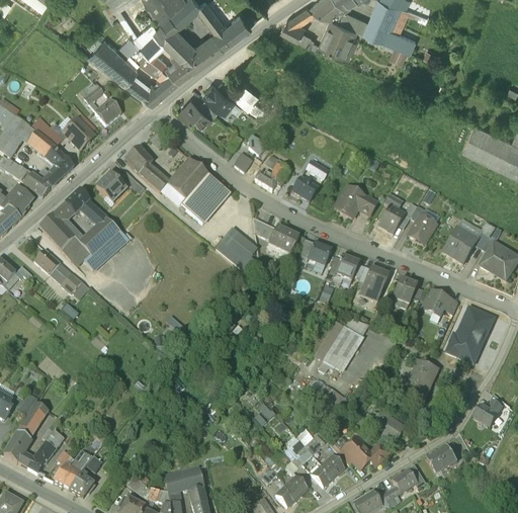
[(0,0),(0,9),(4,11),(10,0),(0,0)]
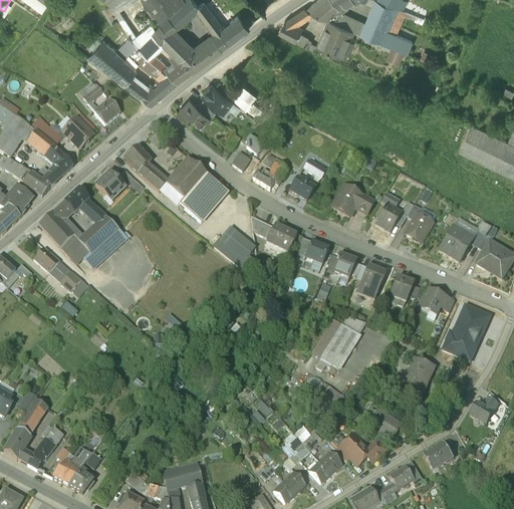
[(106,0),(108,4),(112,9),(118,5),(126,0),(106,0)]
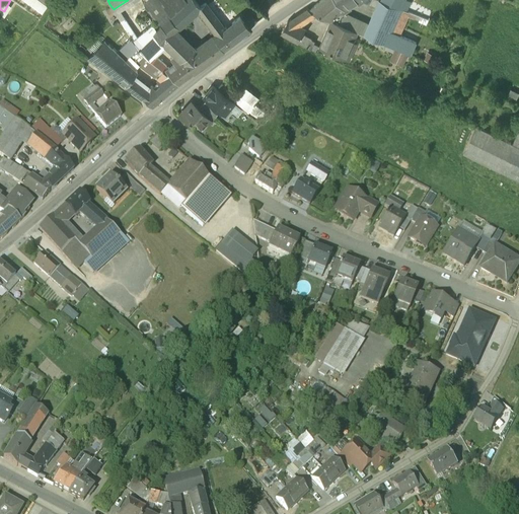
[(144,0),(145,1),(161,20),(171,32),(178,26),(196,11),(195,10),(200,7),(193,0),(144,0)]
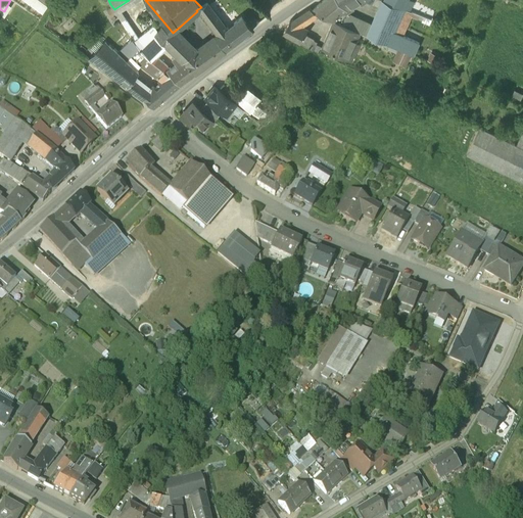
[(319,0),(313,5),(320,8),(335,15),(336,15),(343,7),(343,6),(340,2),(342,0),(343,0),(319,0)]
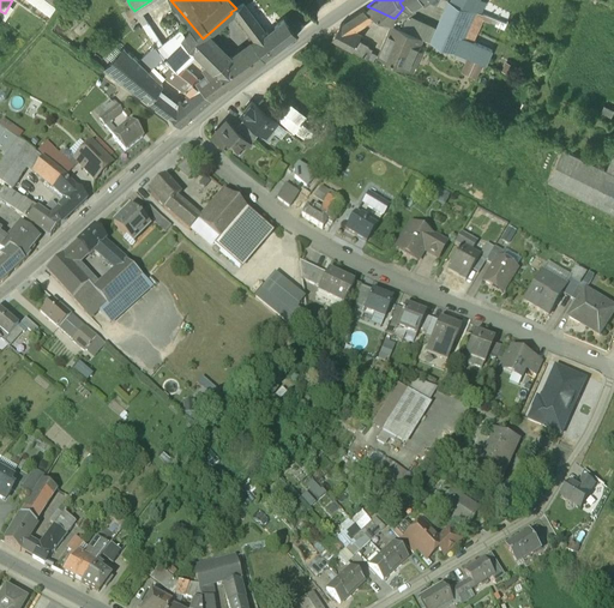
[(452,0),(445,16),(457,20),(458,17),(465,1),(463,0),(452,0)]
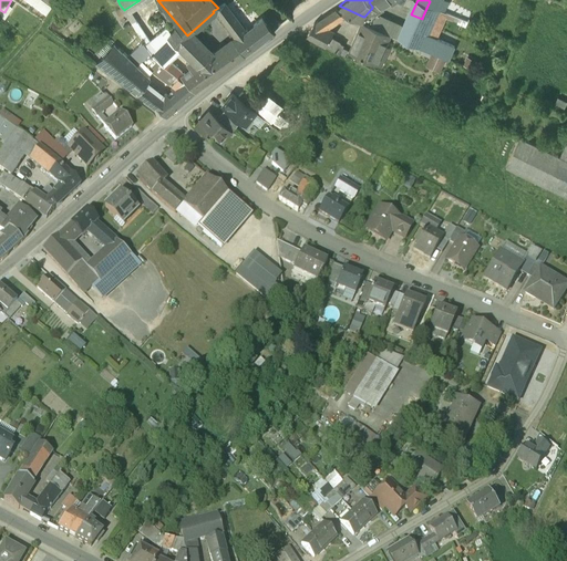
[(213,11),(214,12),(232,33),(246,23),(228,1),(218,8),(213,11)]
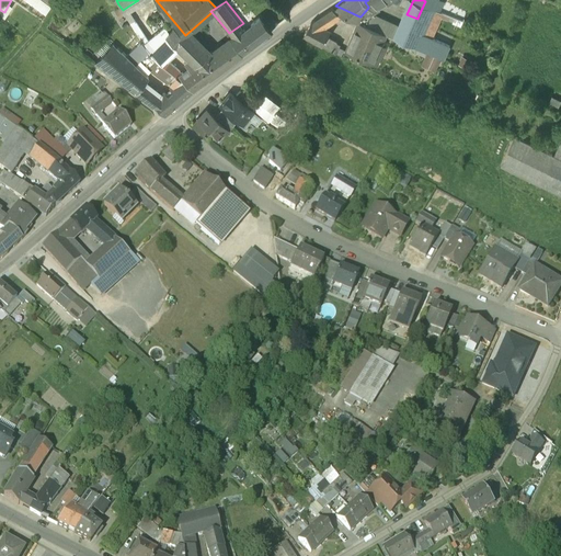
[(425,1),(419,15),(425,19),(432,3),(425,1)]
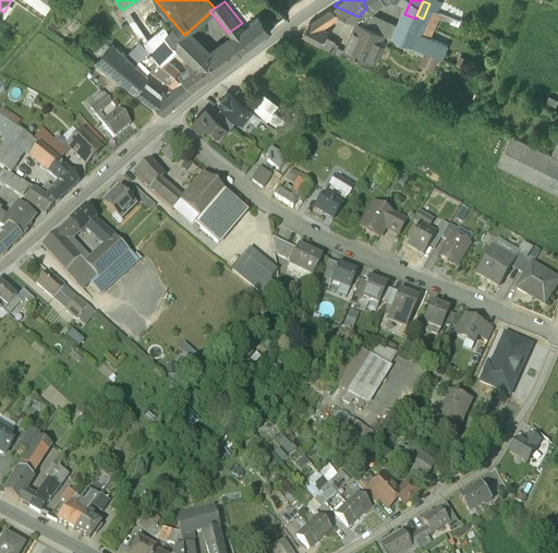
[(311,16),(311,17),(320,23),(327,19),(341,9),(334,5),(330,3),(311,16)]
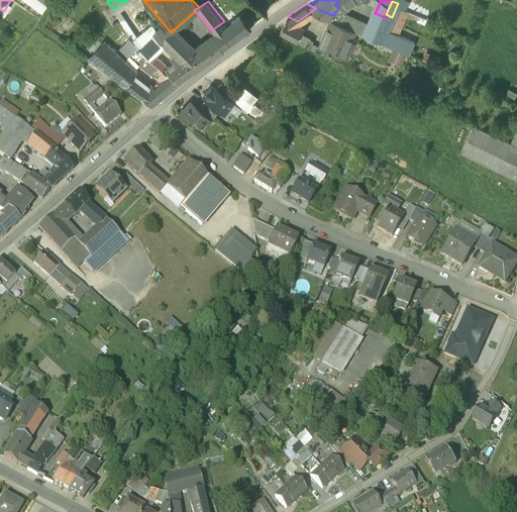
[(406,7),(398,3),(392,17),(386,14),(385,17),(375,13),(369,17),(391,28),(394,20),(402,23),(407,11),(408,7),(406,7)]
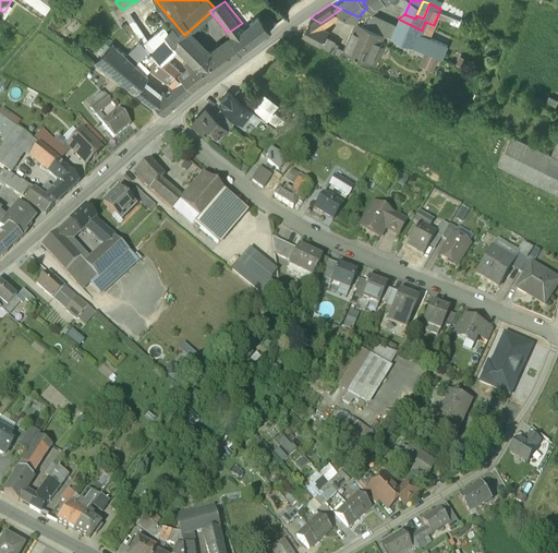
[(141,41),(147,35),(129,5),(122,10),(138,38),(141,41)]
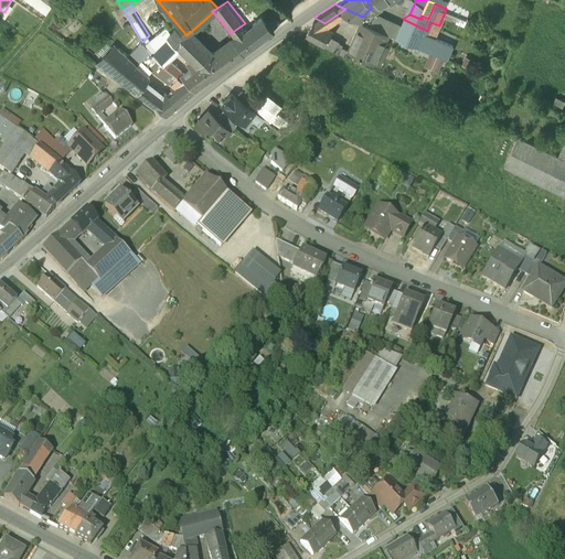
[(376,10),(371,8),(363,17),(388,29),(397,32),(401,23),(376,12),(376,10)]
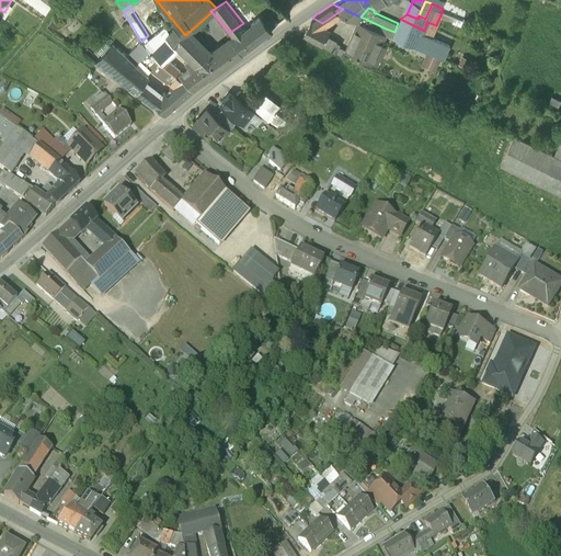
[(229,38),(240,50),(261,35),(271,26),(264,19),(260,12),(243,23),(229,33),(231,35),(229,38)]
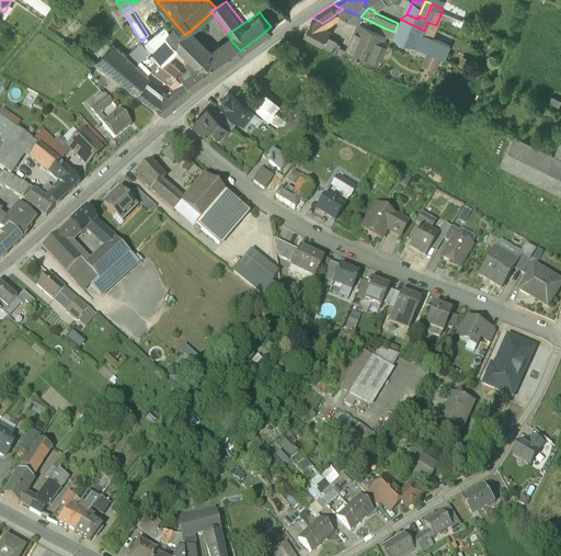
[(271,12),(264,19),(271,26),(277,21),(271,12)]
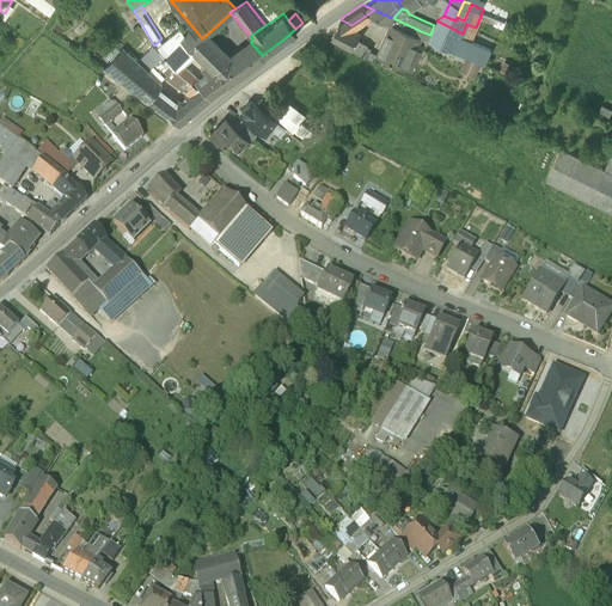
[(352,25),(341,19),(341,18),(340,18),(331,32),(352,43),(356,35),(360,30),(352,25)]
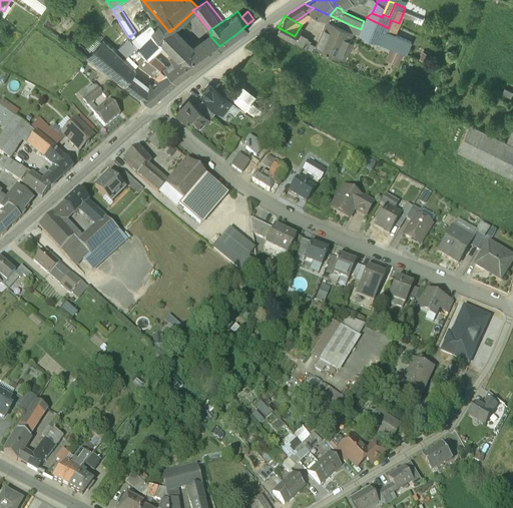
[(330,15),(329,15),(326,21),(351,32),(353,26),(330,15)]
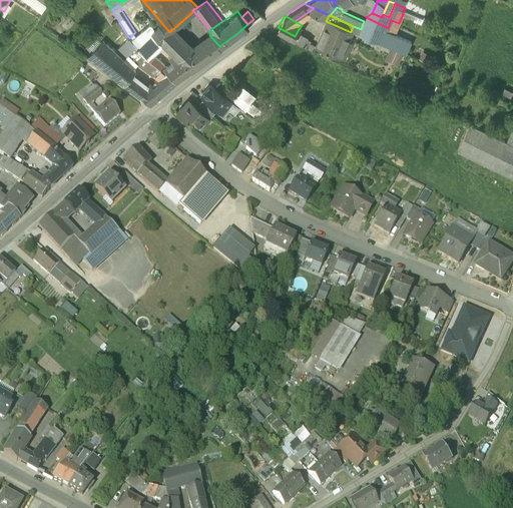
[(388,28),(366,17),(364,21),(361,29),(377,37),(383,40),(391,43),(406,51),(409,45),(412,38),(388,28)]
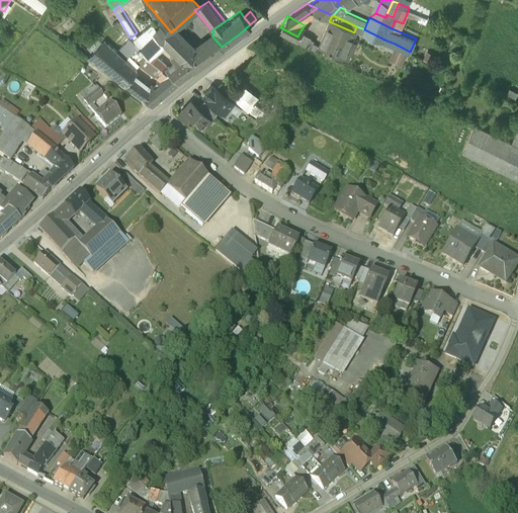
[(137,50),(147,57),(150,54),(173,33),(171,32),(161,20),(156,25),(153,20),(137,32),(131,38),(133,41),(137,50)]
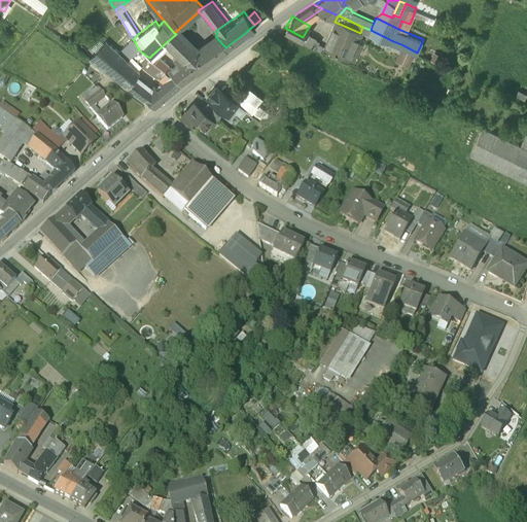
[(360,33),(335,22),(325,43),(351,55),(354,45),(357,47),(360,39),(358,38),(360,33)]
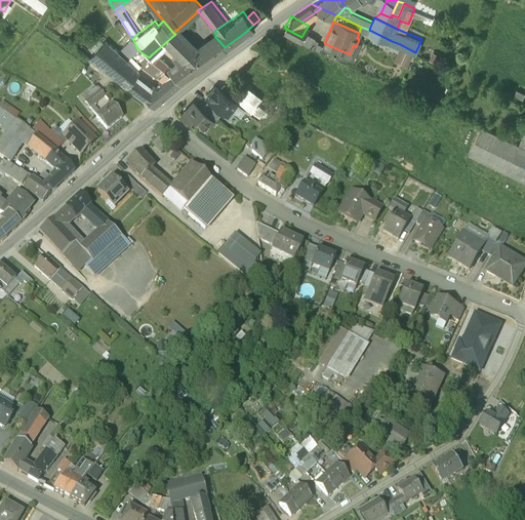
[(173,33),(175,34),(190,49),(197,43),(180,27),(173,33)]
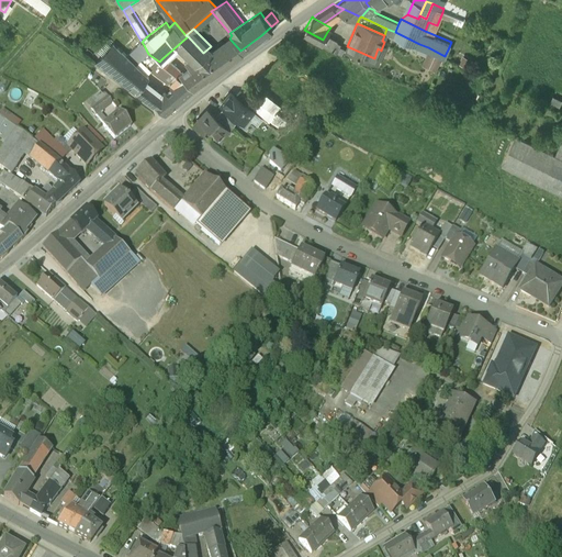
[(337,37),(327,32),(323,40),(322,41),(336,47),(338,43),(335,41),(337,37)]
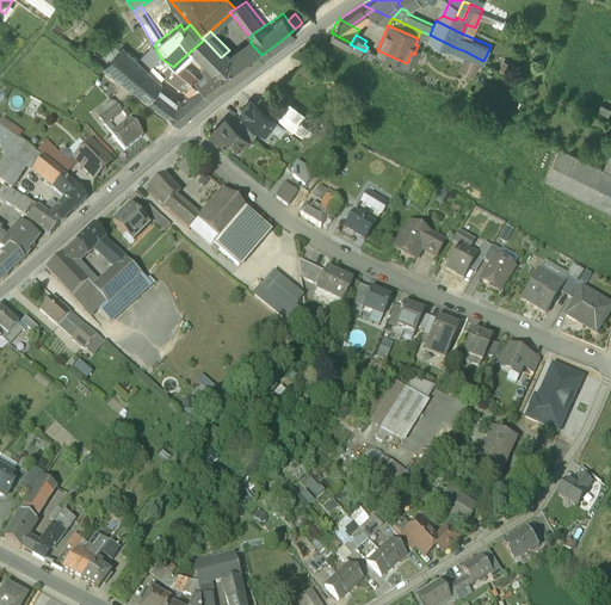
[(229,50),(221,57),(224,62),(215,68),(227,80),(247,66),(261,55),(250,42),(252,38),(250,36),(229,50)]
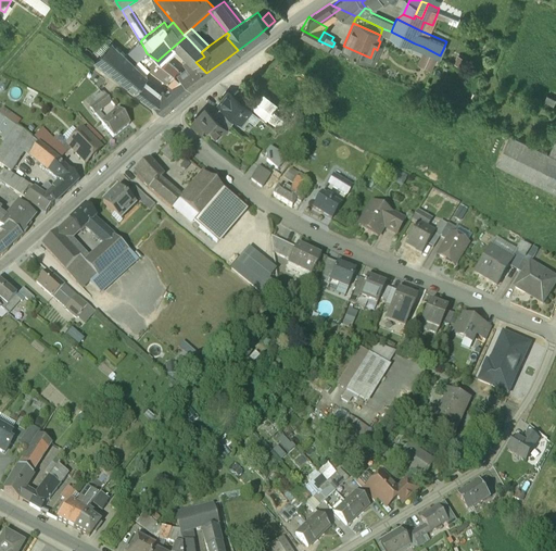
[(111,40),(93,60),(105,67),(122,50),(111,40)]
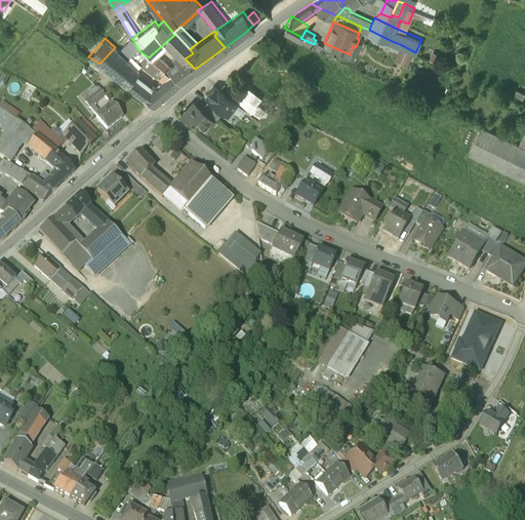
[(316,40),(314,44),(321,48),(324,43),(316,40)]
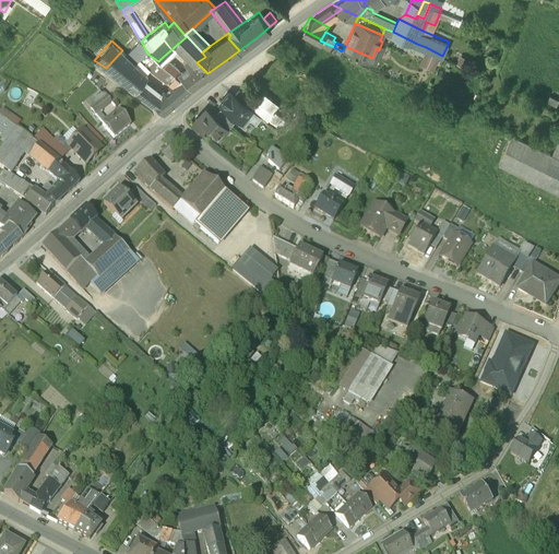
[(426,47),(417,44),(415,48),(424,52),(426,47)]
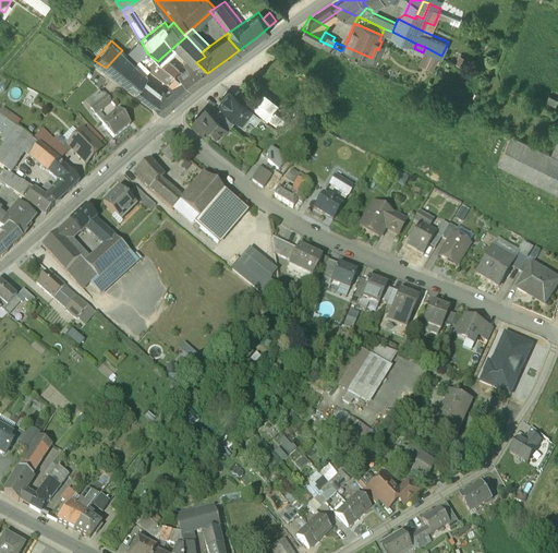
[(140,47),(134,52),(148,65),(170,82),(171,80),(178,75),(158,61),(147,53),(143,45),(140,47)]
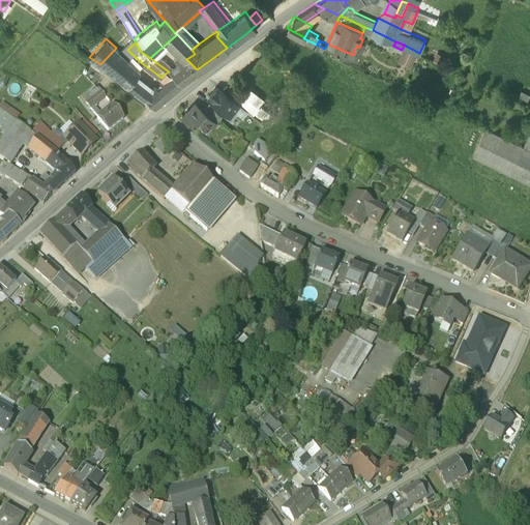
[(270,55),(281,60),(286,51),(275,46),(270,55)]
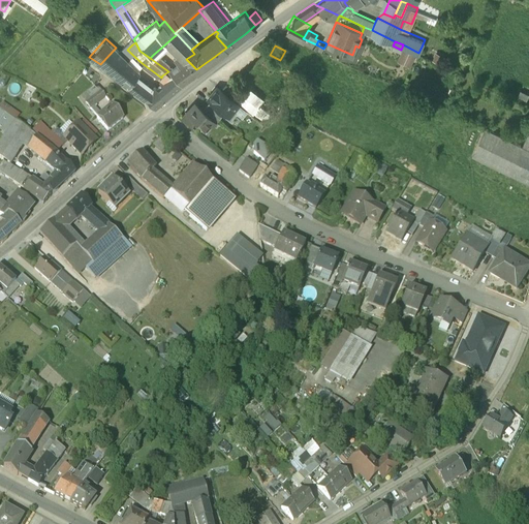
[(116,48),(100,64),(117,76),(124,69),(133,75),(138,69),(135,67),(123,55),(116,48)]
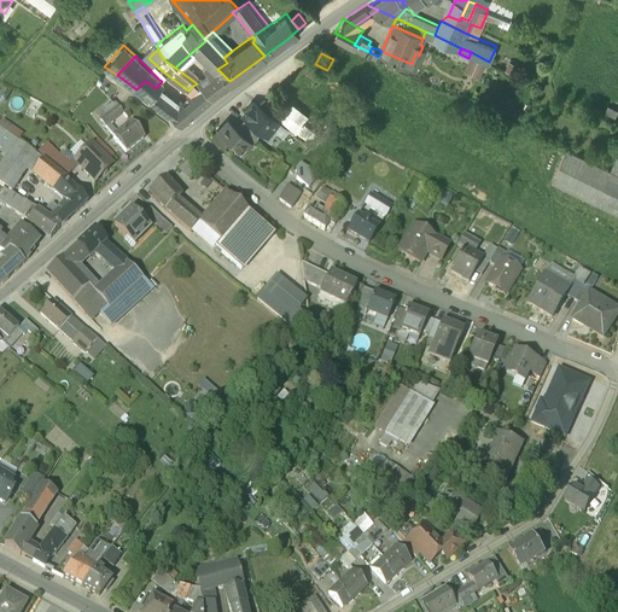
[(144,64),(158,79),(164,73),(149,58),(144,64)]
